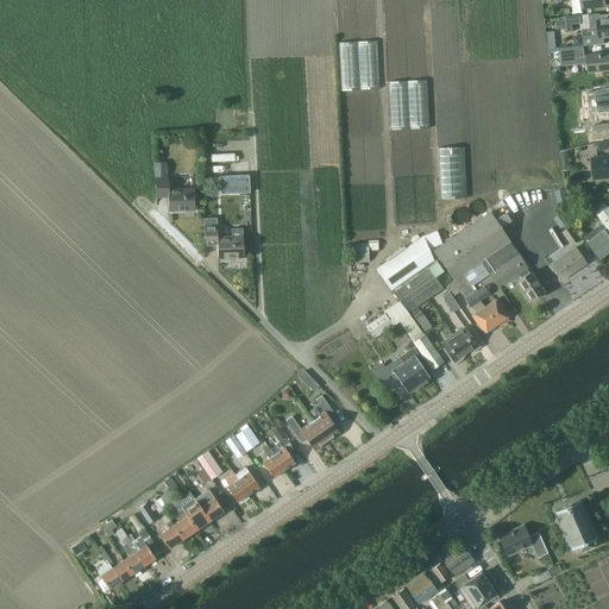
[(601,13),(591,14),(592,29),(582,30),(584,46),(604,44),(604,38),(608,37),(608,13),(601,16),(601,13)]
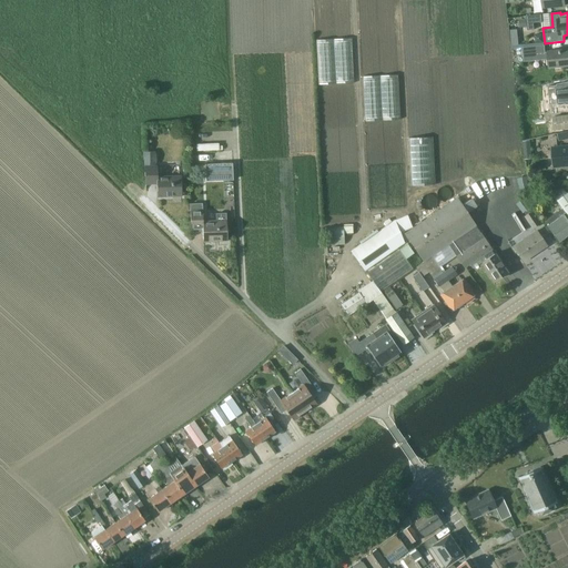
[(545,59),(545,53),(544,44),(523,47),(525,61),(545,59)]
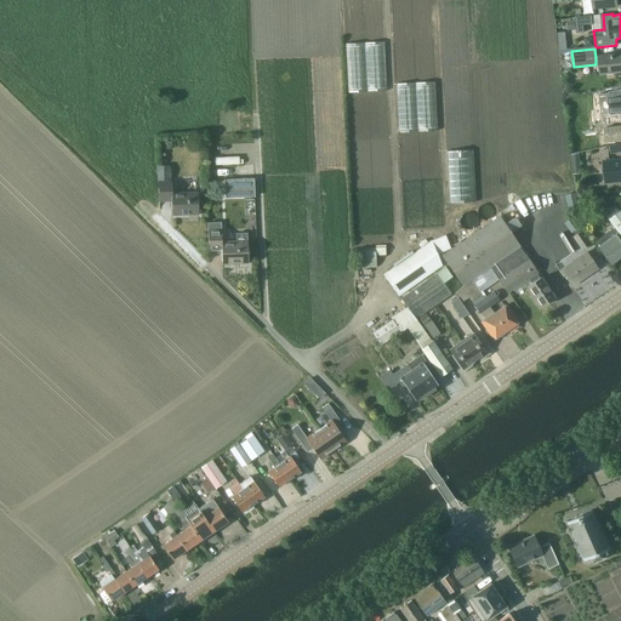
[(600,73),(620,70),(620,53),(599,56),(600,73)]
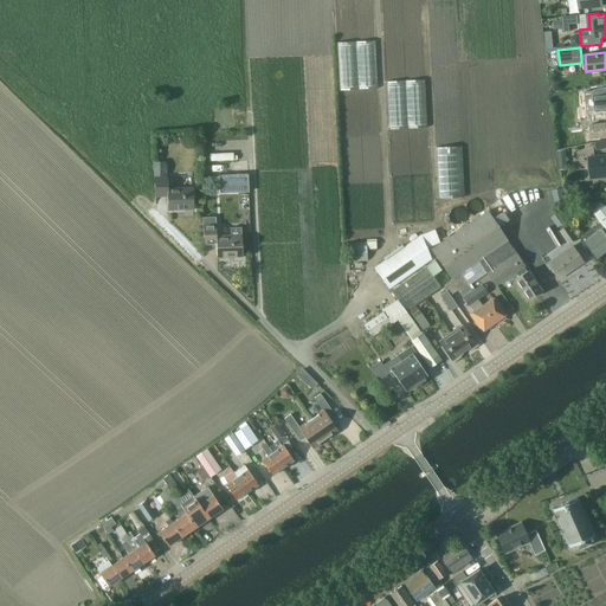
[(594,91),(585,92),(587,111),(605,109),(605,86),(594,90),(594,91)]
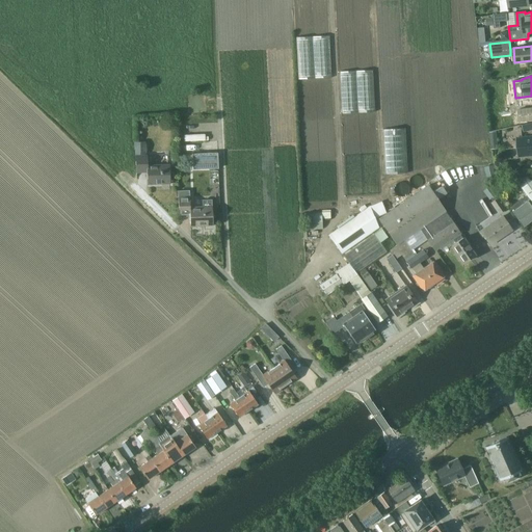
[(531,107),(519,109),(520,122),(531,120),(531,107)]
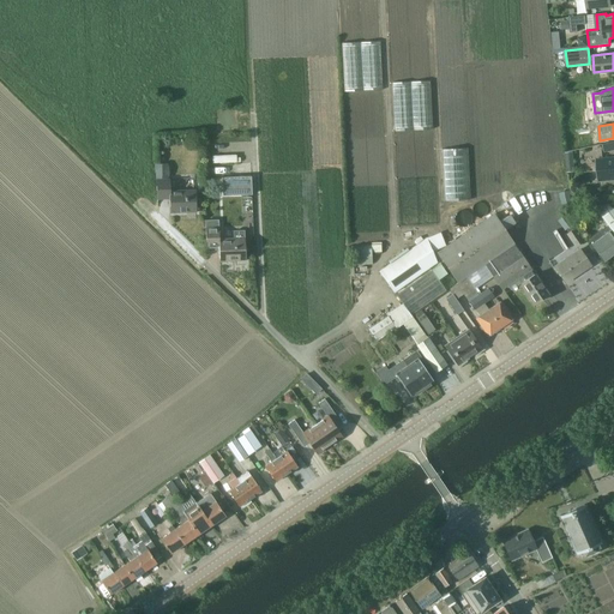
[(613,142),(602,145),(605,152),(613,150),(613,142)]
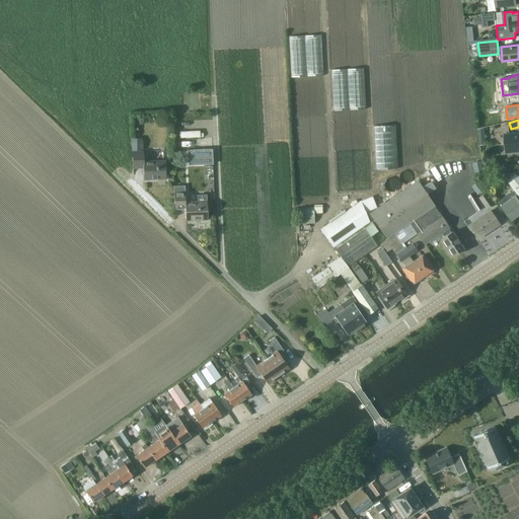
[(506,152),(518,150),(518,133),(505,135),(506,152)]
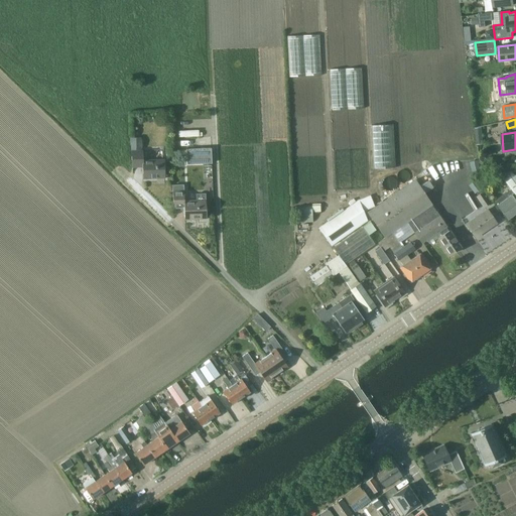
[(212,148),(187,149),(187,164),(212,163),(212,148)]
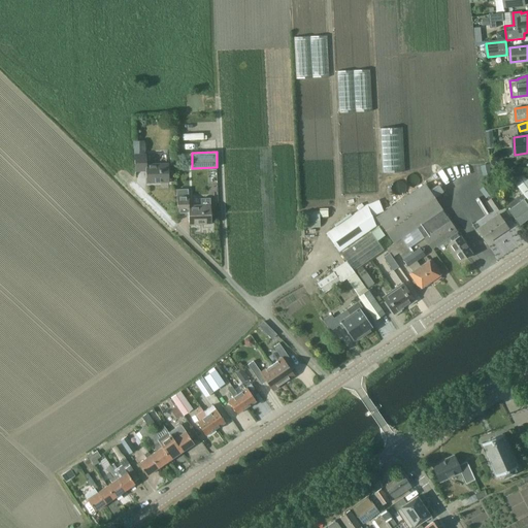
[(146,154),(134,154),(135,171),(145,171),(146,184),(168,183),(168,163),(146,164),(146,154)]
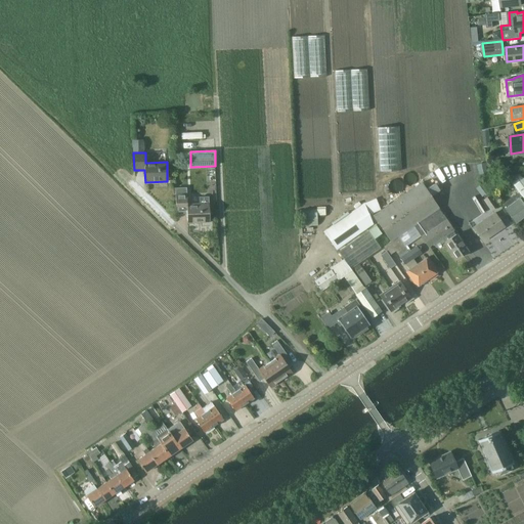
[(485,162),(478,163),(480,171),(487,170),(485,162)]
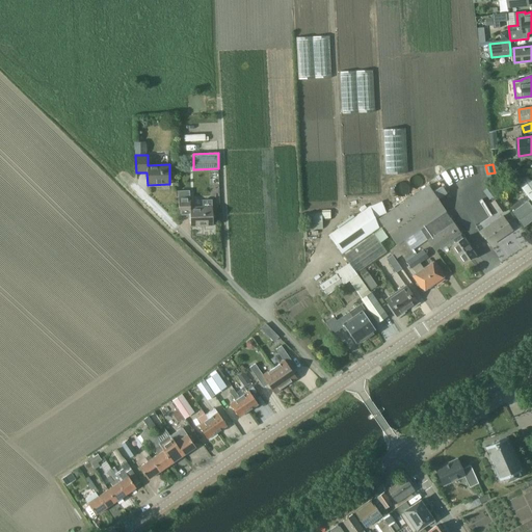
[(531,179),(530,181),(526,176),(524,177),(522,175),(515,180),(527,194),(512,206),(515,210),(512,212),(523,225),(531,218),(531,206),(531,205),(531,204),(531,179)]
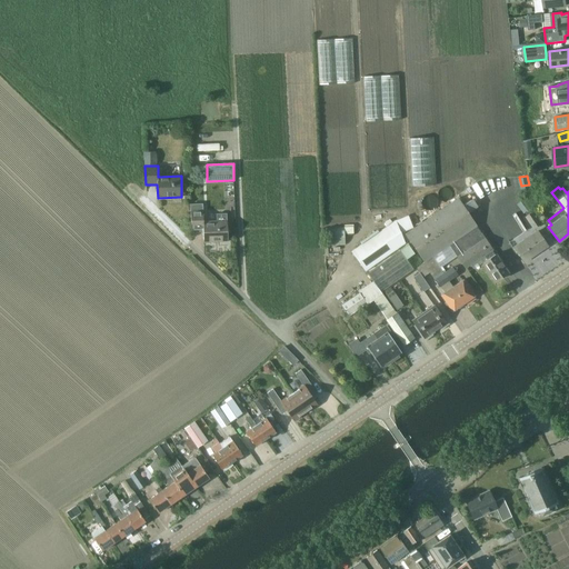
[(527,201),(538,193),(533,189),(523,197),(527,201)]
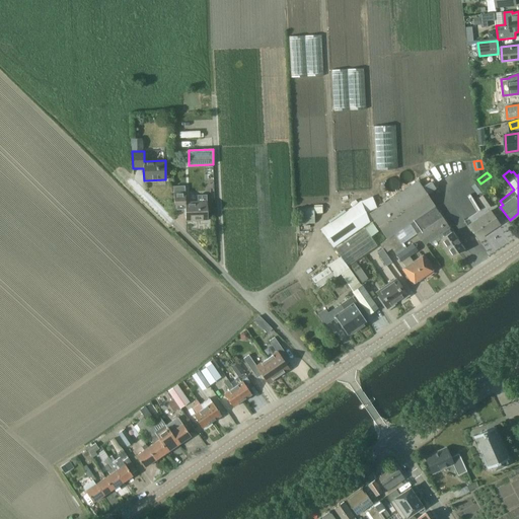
[(386,239),(435,207),(426,194),(434,188),(430,181),(422,188),(417,180),(369,213),(386,239)]
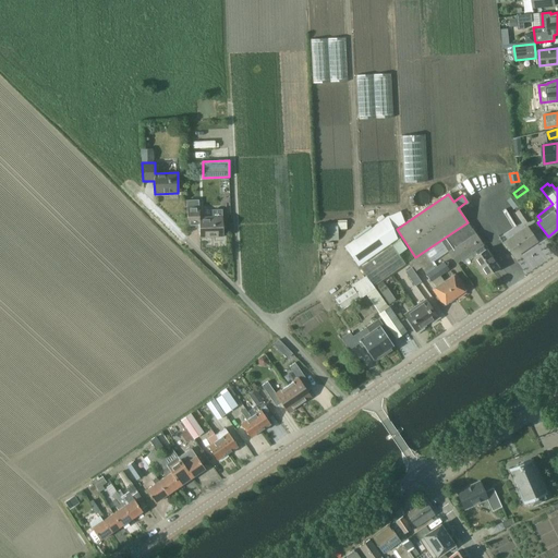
[(213,216),(199,217),(198,199),(186,201),(187,225),(198,225),(199,238),(223,237),(222,209),(213,209),(213,216)]
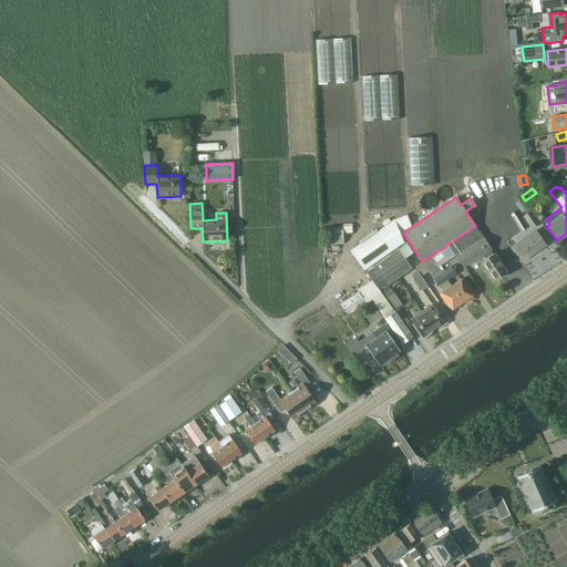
[(532,227),(537,223),(529,210),(523,215),(532,227)]
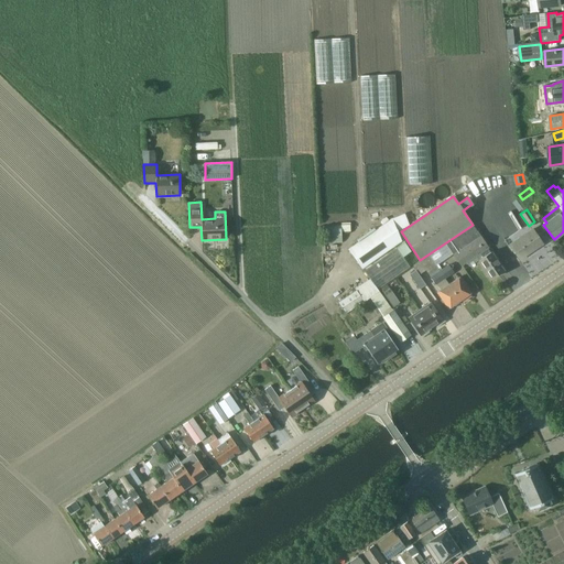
[(401,241),(397,231),(403,229),(403,228),(409,225),(404,214),(392,218),(348,249),(362,269),(401,241)]
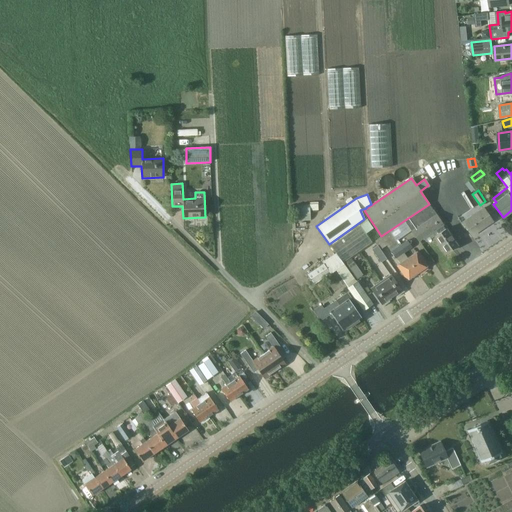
[(445,253),(454,247),(457,245),(446,228),(445,229),(442,225),(443,224),(429,204),(405,221),(419,241),(431,232),(445,253)]
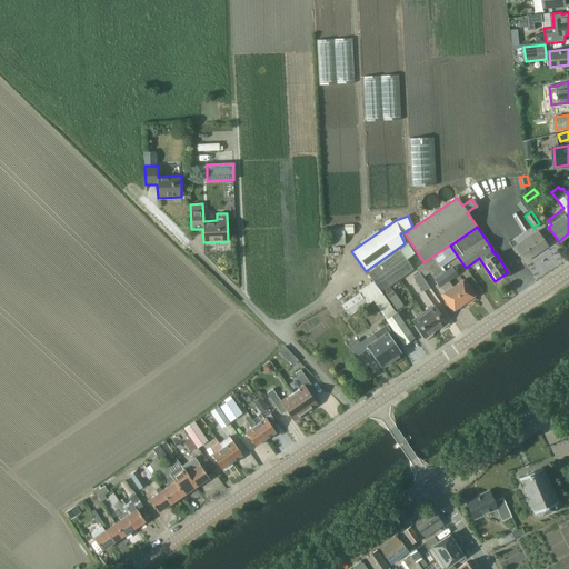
[(523,261),(547,246),(537,231),(513,247),(523,261)]
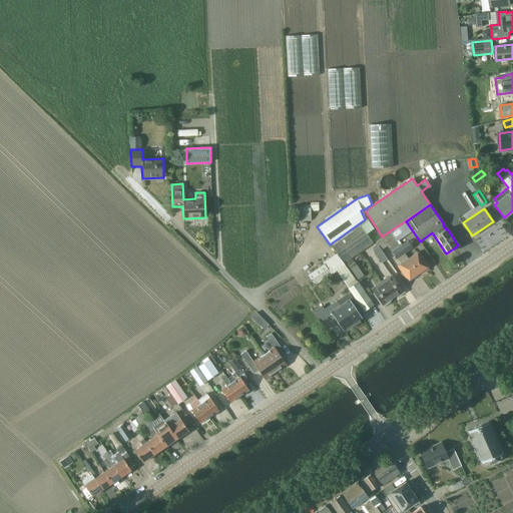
[(332,245),(344,265),(374,242),(367,233),(374,228),(368,219),(332,245)]
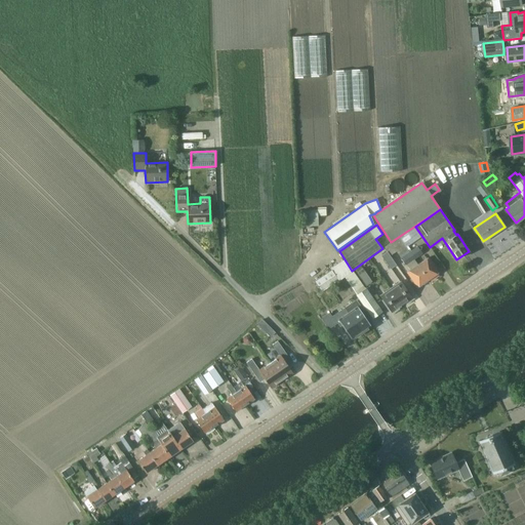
[(414,258),(405,245),(399,237),(385,247),(387,251),(391,255),(396,251),(405,265),(406,265),(410,270),(407,272),(417,286),(429,279),(418,265),(414,258)]
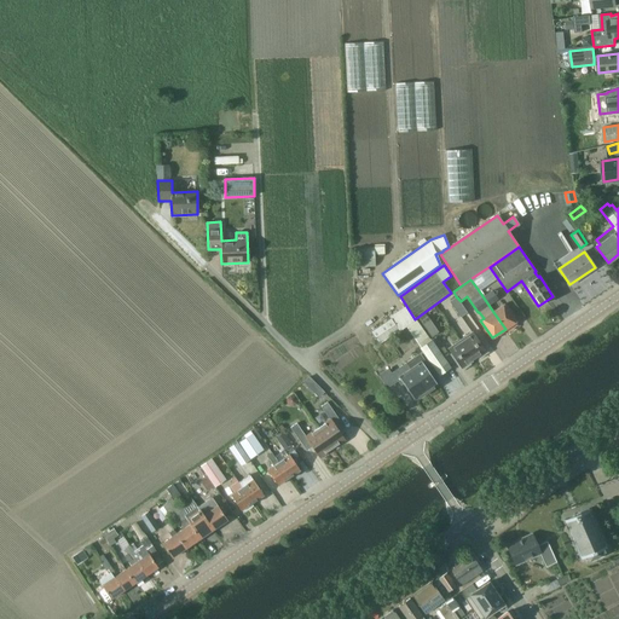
[(498,298),(492,289),(482,296),(489,305),(498,298)]
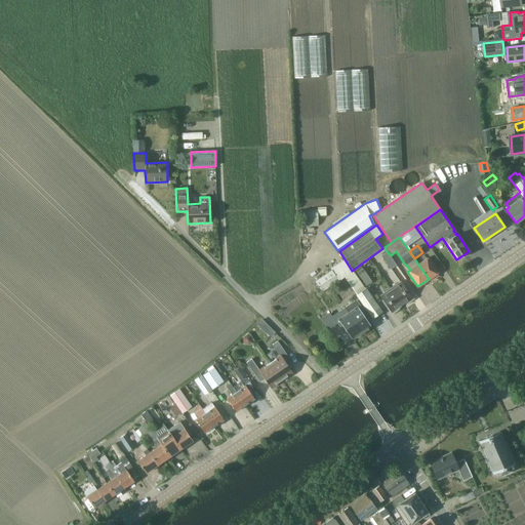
[(391,255),(387,251),(380,255),(391,269),(396,265),(391,255)]
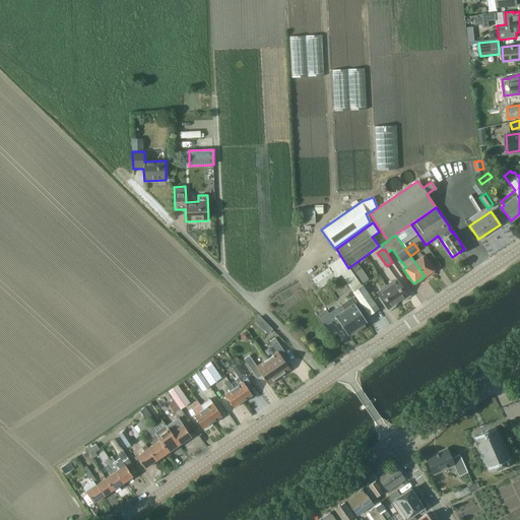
[(425,255),(414,262),(425,276),(435,269),(425,255)]
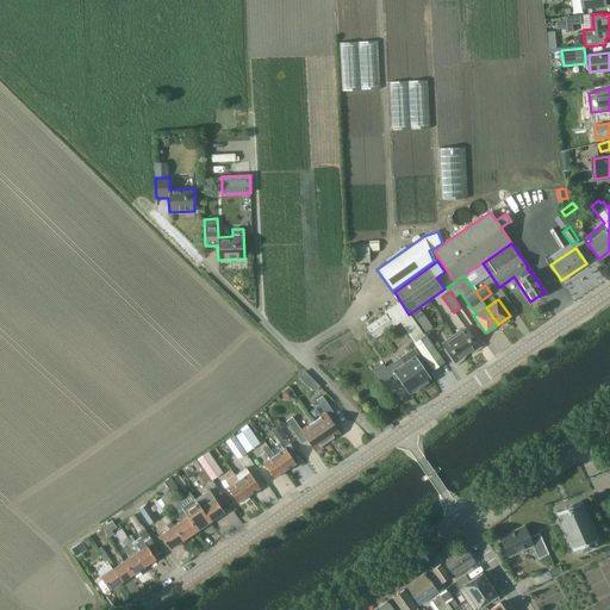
[(425,331),(433,327),(422,311),(415,316),(425,331)]
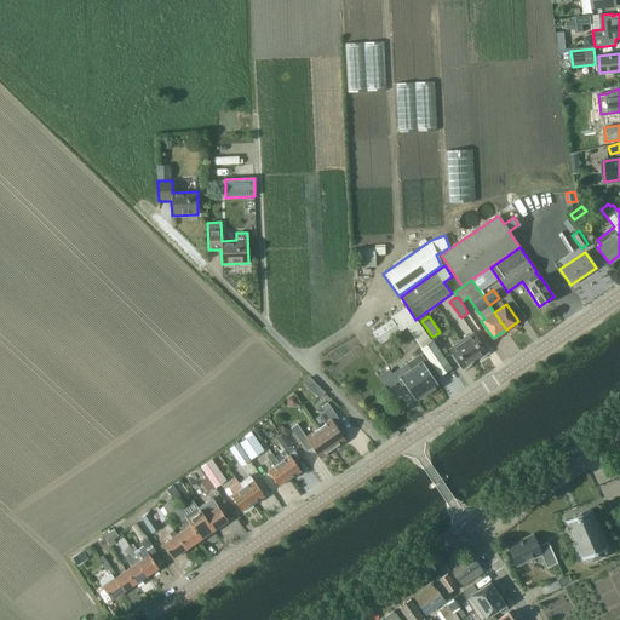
[(371,333),(378,345),(399,332),(391,320),(371,333)]
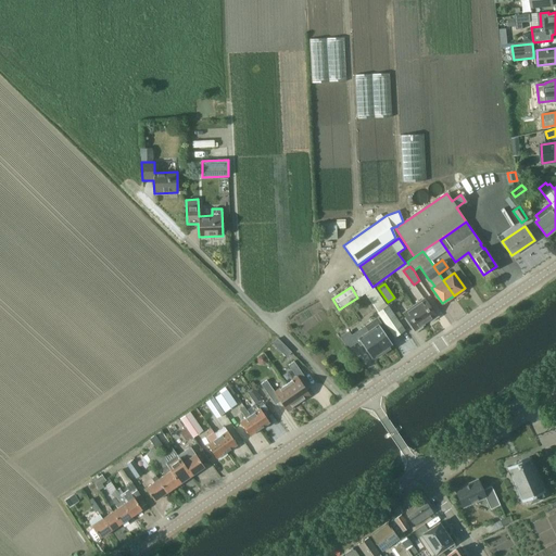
[(424,298),(413,305),(426,324),(431,319),(432,323),(438,318),(424,298)]
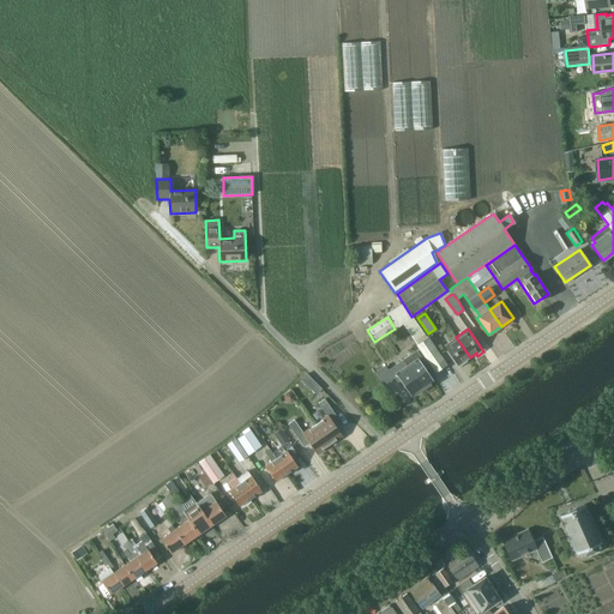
[(435,372),(447,363),(429,335),(416,343),(435,372)]
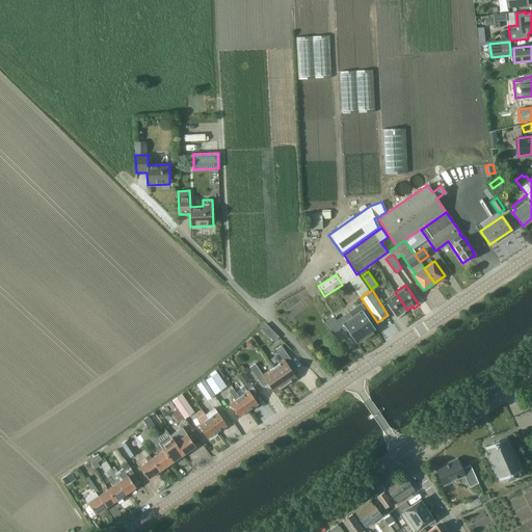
[(395,292),(386,299),(399,319),(404,315),(402,313),(407,310),(395,292)]
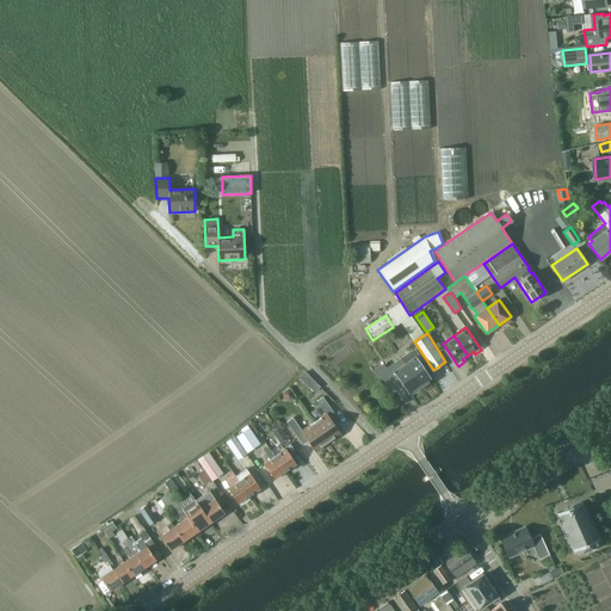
[(407,353),(400,358),(420,388),(427,383),(427,382),(432,380),(420,363),(421,362),(414,351),(408,355),(407,353)]
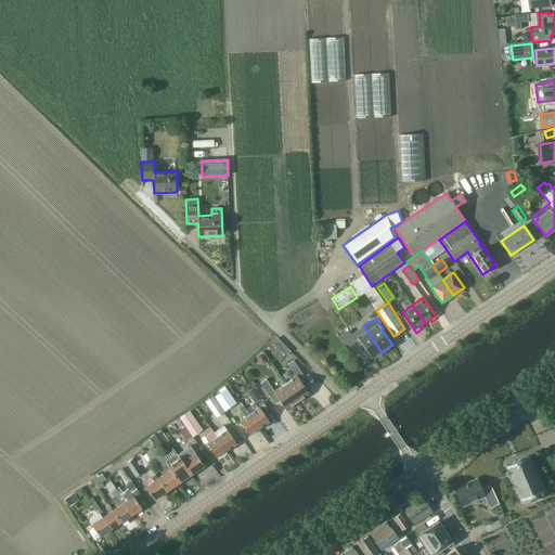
[(375,357),(382,352),(363,325),(358,330),(358,331),(352,335),(348,331),(340,336),(347,347),(357,340),(359,345),(361,344),(371,359),(375,357)]
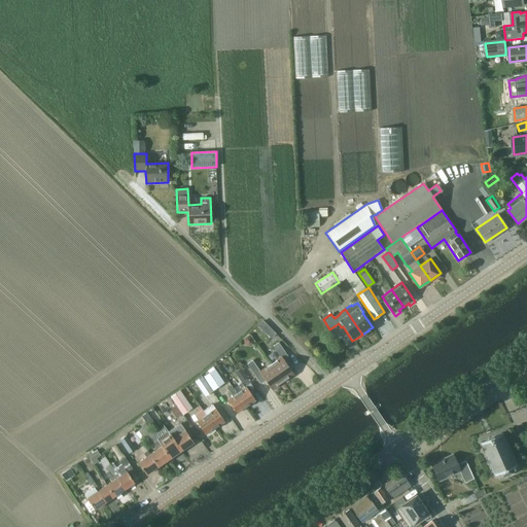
[(266,320),(261,324),(272,337),(276,332),(266,320)]
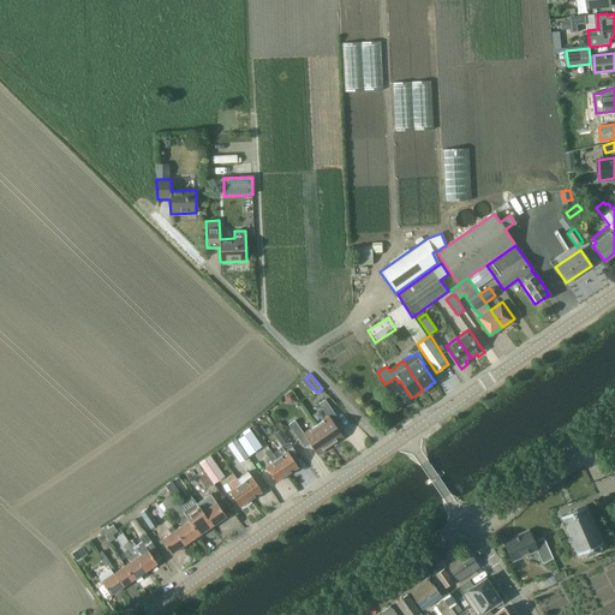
[(328,417),(316,425),(330,445),(342,436),(330,419),(336,416),(326,399),(318,404),(328,417)]
